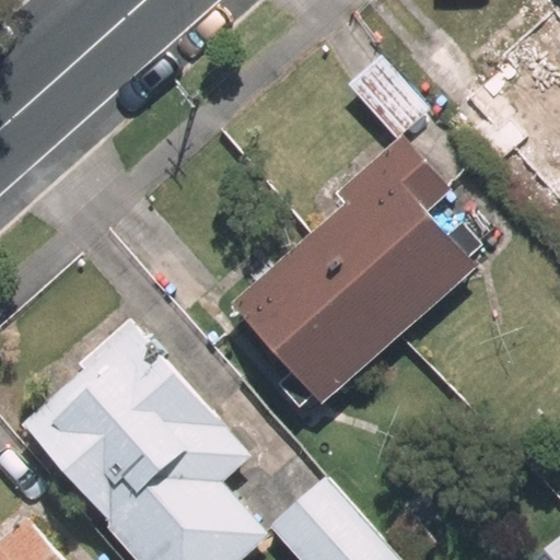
[(553,208),(559,202),(559,2),(558,0),(550,0),(483,59),(488,63),(478,71),(438,25),(406,55),(452,106),(458,100),(553,208)]
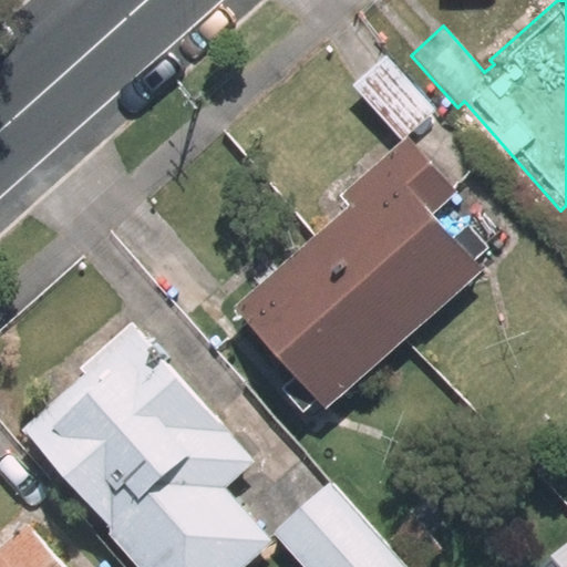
[(385,50),(351,81),(401,137),(436,107),(385,50)]
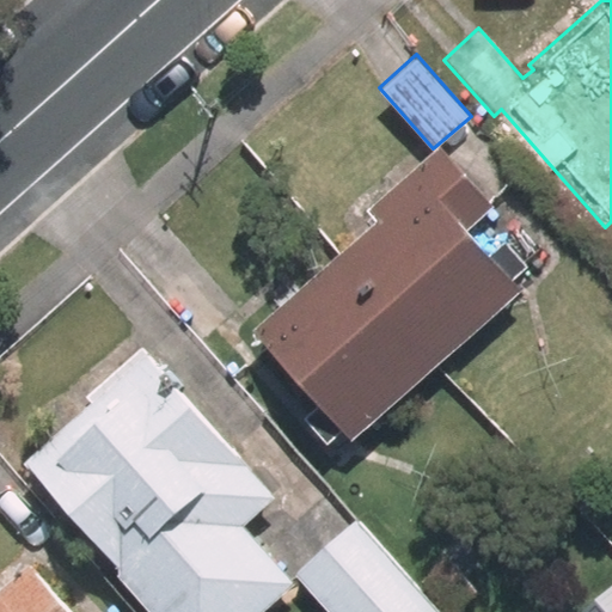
[(353,439),(525,288),(472,227),(499,202),(444,141),(368,207),(378,216),(254,325),(353,439)]
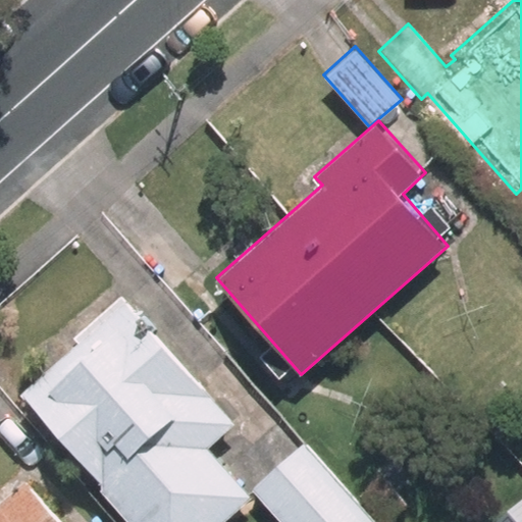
[(233,421),(124,299),(18,392),(100,483),(96,486),(126,521),(217,521),(249,494),(206,445),(233,421)]
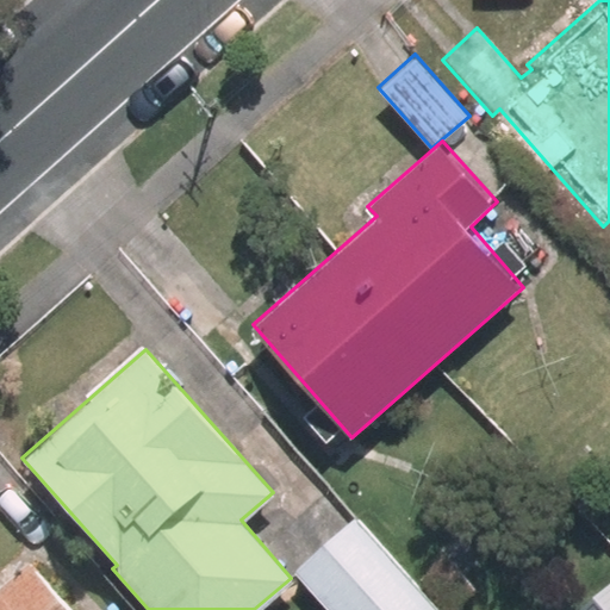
[(437,609),(354,516),(293,571),(328,609),(437,609)]
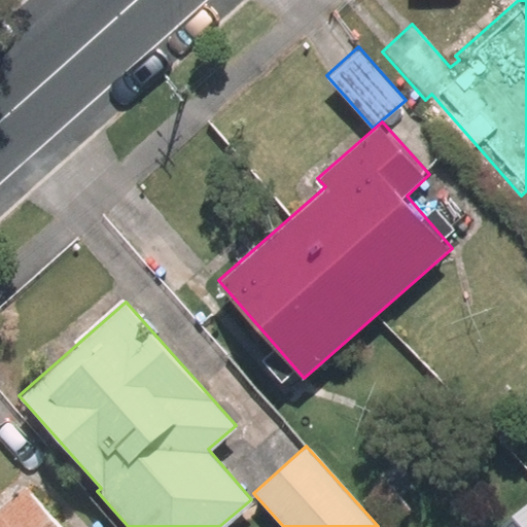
[(0,526),(70,526),(26,478),(0,500),(0,526)]
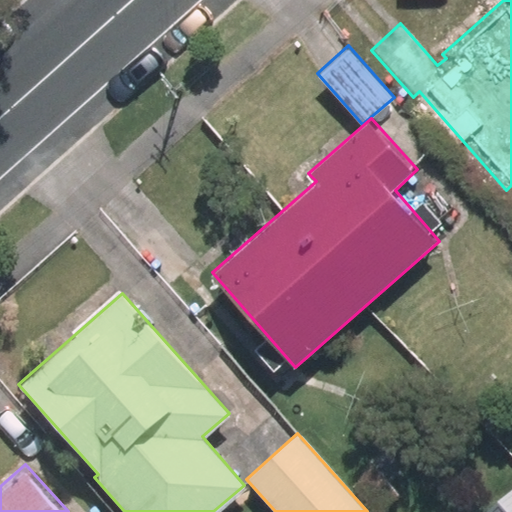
[(375,511),(396,493),(371,466),(351,485),(375,511)]
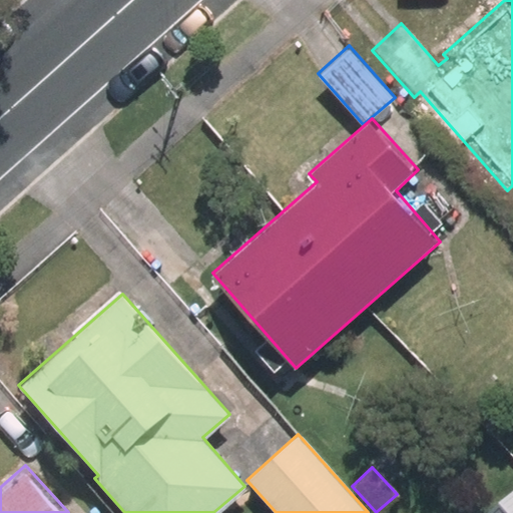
All buildings are outlined.
